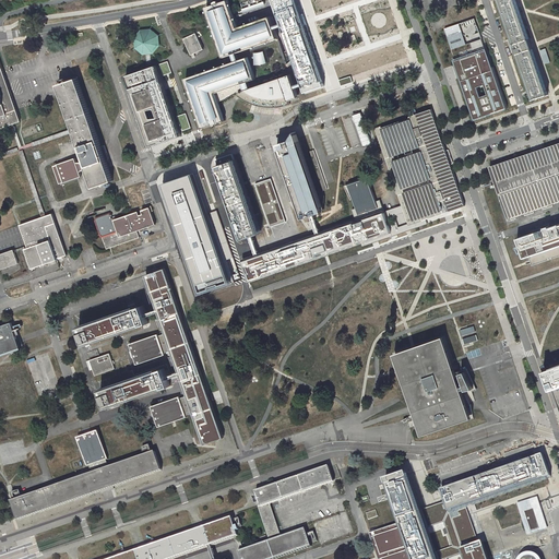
[(237,52),(278,38),(274,26),(271,16),(238,27),(233,12),(228,0),(227,0),(221,2),(215,4),(206,8),(224,57),(234,54),(237,52)]
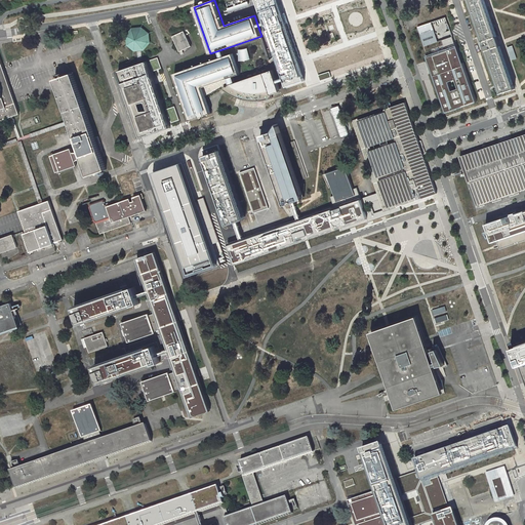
[(247,2),(246,0),(236,0),(228,3),(227,3),(228,8),(229,11),(248,5),(247,2)]
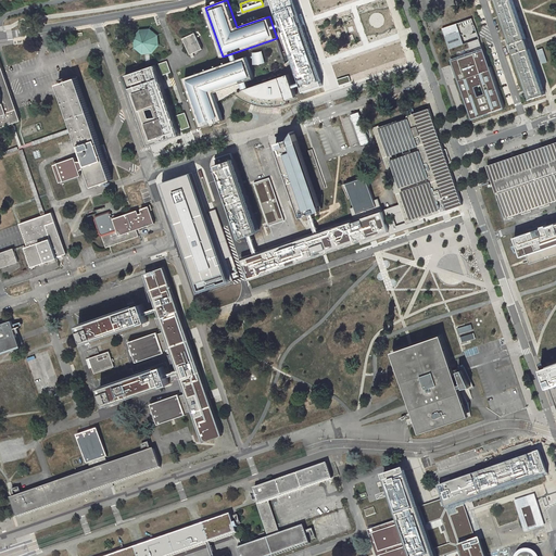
[(293,0),(273,0),(280,23),(302,85),(304,91),(324,85),(293,0)]
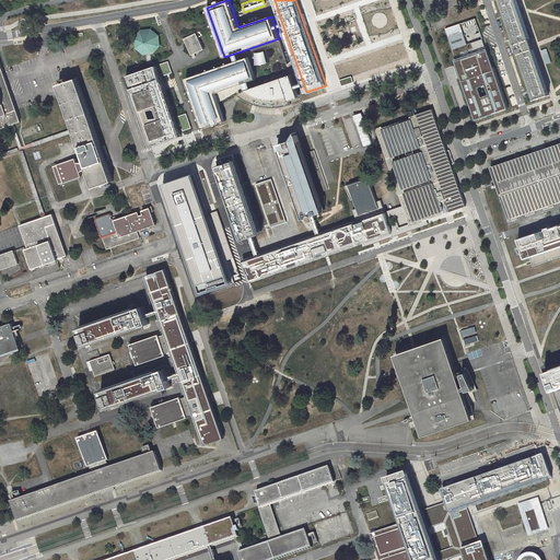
[(534,100),(550,95),(541,74),(533,46),(515,0),(499,0),(506,16),(514,39),(517,51),(529,86),(534,100)]
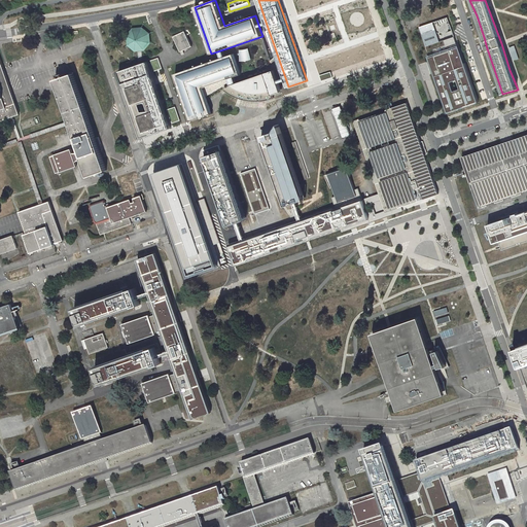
[(464,65),(464,66),(459,53),(457,47),(454,36),(447,16),(432,22),(419,27),(425,46),(429,57),(430,60),(430,61),(432,65),(435,75),(434,76),(447,112),(448,112),(478,102),(464,65)]
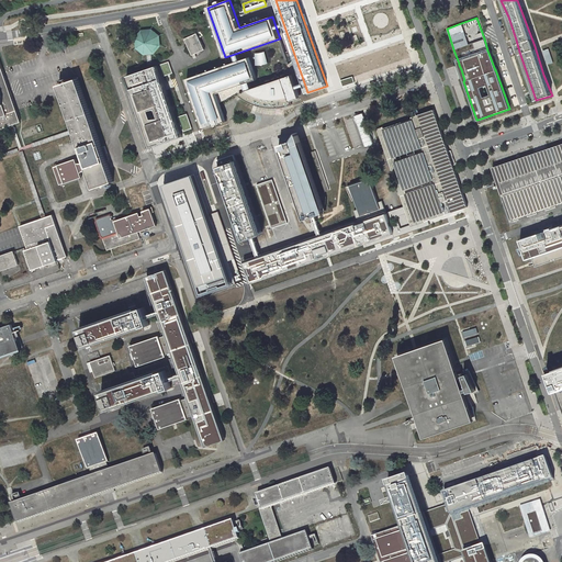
[(157,37),(150,32),(143,32),(142,34),(139,35),(138,37),(137,38),(138,47),(145,52),(146,52),(148,52),(150,52),(153,52),(158,45),(157,37)]
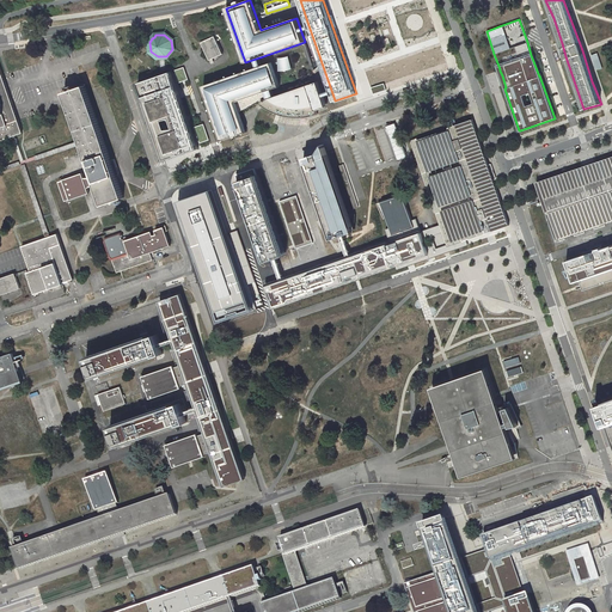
[(215,36),(201,42),(209,60),(212,59),(222,54),(218,42),(215,36)]
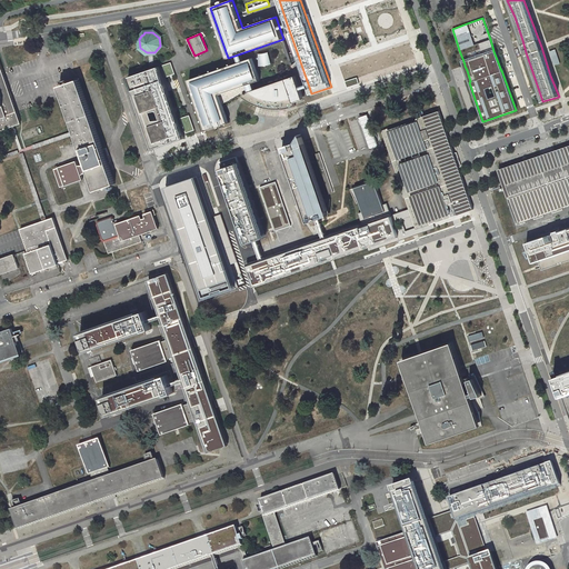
[(255,90),(296,76),(293,68),(283,39),(241,53),(243,61),(252,58),(260,80),(252,83),(255,90)]
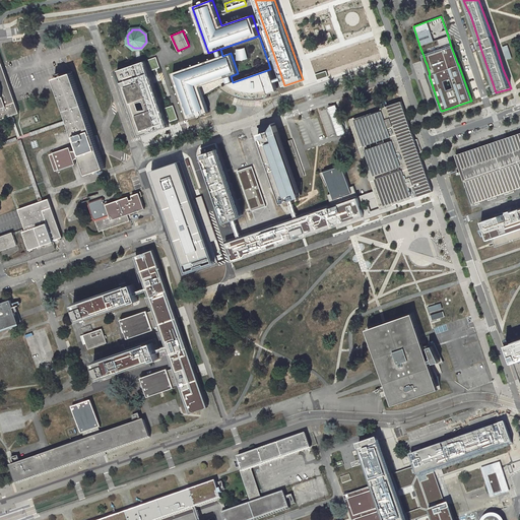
[(507,46),(503,47),(507,60),(512,58),(507,46)]
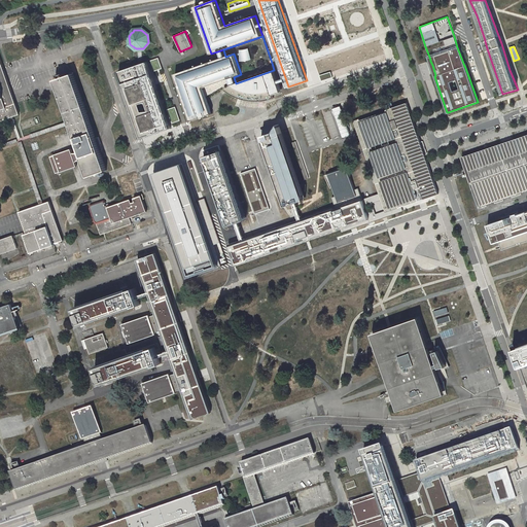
[(222,58),(213,61),(176,74),(175,74),(191,121),(202,117),(203,117),(206,116),(212,114),(206,97),(203,88),(230,78),(232,78),(234,77),(241,74),(234,54),(225,57),(222,58)]
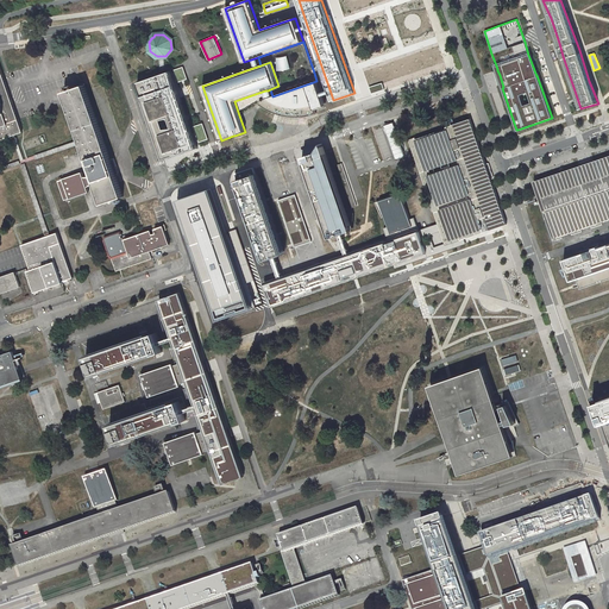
[(0,75),(2,75),(0,67),(0,139),(11,137),(13,136),(16,135),(23,132),(18,120),(13,121),(13,120),(11,121),(8,115),(16,113),(5,82),(0,83),(0,75)]
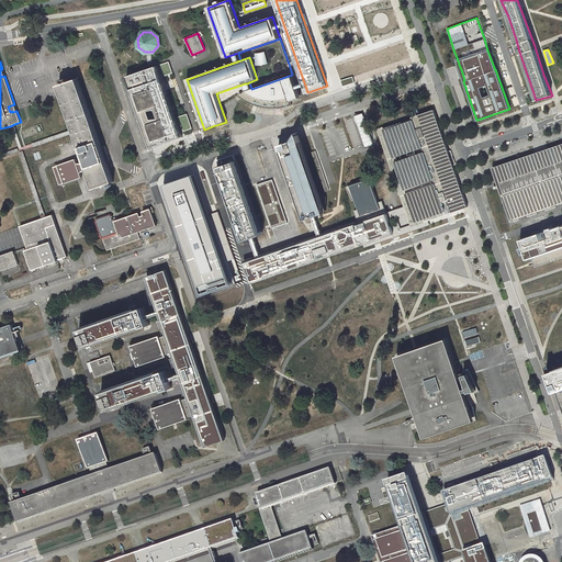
[(173,75),(169,62),(160,65),(165,78),(173,75)]
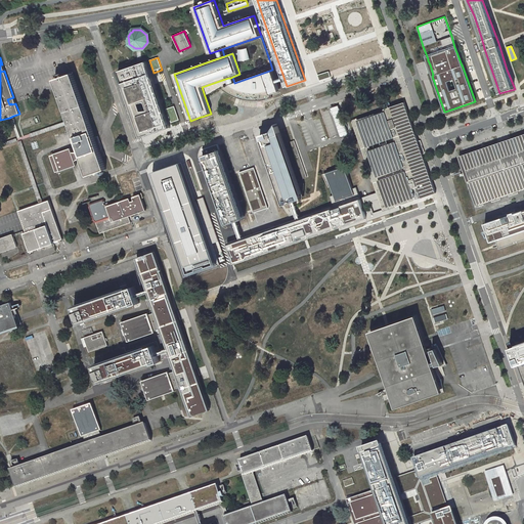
[(138,63),(118,71),(132,113),(139,112),(141,133),(150,132),(157,132),(170,127),(146,60),(138,63)]
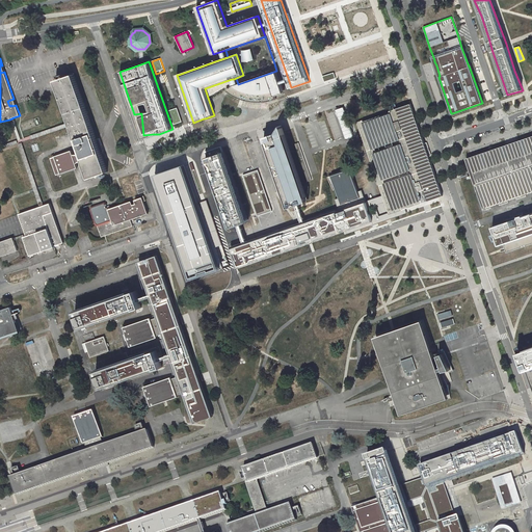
[(276,71),(238,84),(236,85),(234,85),(232,86),(232,87),(227,89),(231,91),(232,92),(237,96),(241,98),(247,100),(253,100),(257,100),(262,100),(267,100),(268,101),(272,101),(276,99),(274,94),(284,90),(281,83),(276,71)]
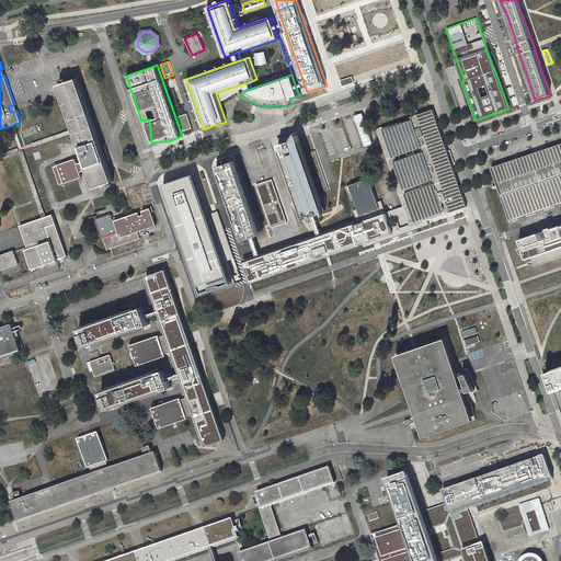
[(342,86),(353,82),(351,77),(341,81),(342,86)]
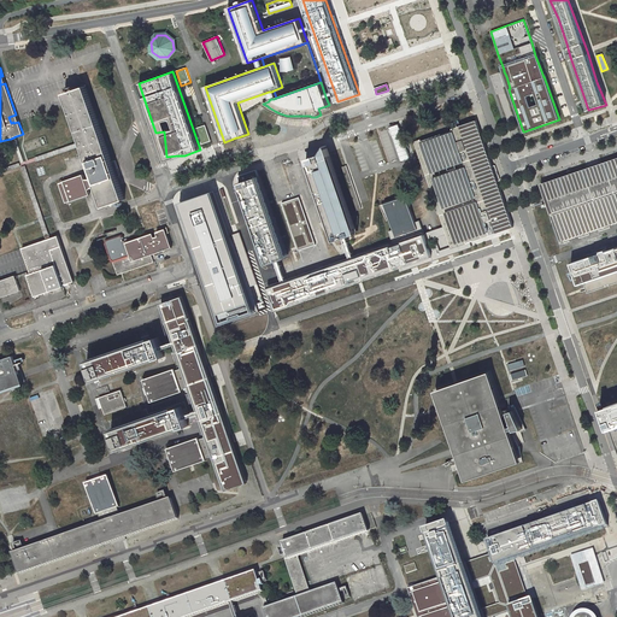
[(69,92),(64,94),(66,99),(68,101),(68,104),(69,106),(70,109),(71,113),(71,115),(74,118),(74,119),(74,122),(75,124),(76,127),(77,131),(80,136),(81,141),(81,142),(82,144),(82,145),(82,146),(83,146),(83,147),(84,152),(86,154),(86,157),(88,162),(89,164),(92,171),(94,180),(95,184),(97,187),(98,189),(98,192),(99,194),(100,197),(101,199),(104,207),(110,205),(113,204),(115,203),(116,203),(117,203),(119,201),(121,201),(124,200),(123,194),(122,192),(121,189),(121,187),(119,184),(119,183),(118,182),(117,177),(115,172),(115,170),(118,169),(116,160),(112,162),(111,159),(110,157),(109,154),(107,150),(105,145),(105,141),(104,140),(103,135),(103,134),(101,130),(100,129),(99,124),(97,119),(95,117),(94,112),(93,109),(93,107),(92,104),(90,101),(90,99),(89,99),(88,94),(86,87),(76,89),(75,90),(74,90),(69,92)]
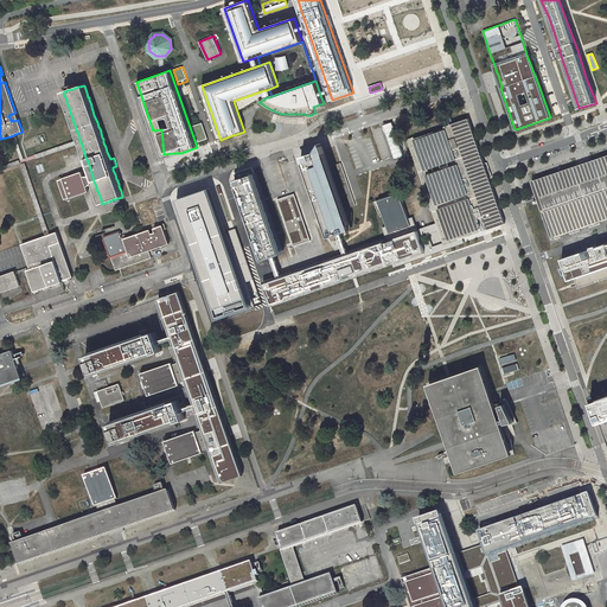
[(264,90),(234,101),(237,112),(266,95),(264,90)]
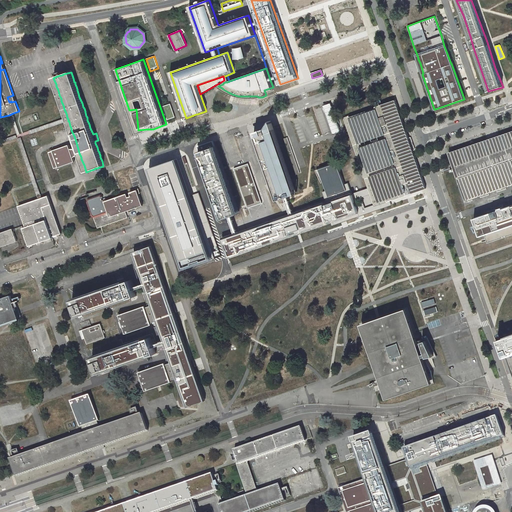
[(349,116),(344,117),(353,143),(354,143),(357,151),(356,151),(363,172),(364,172),(366,175),(367,180),(366,180),(368,188),(370,194),(374,205),(375,207),(383,204),(391,201),(390,198),(409,192),(412,191),(412,193),(426,189),(416,161),(413,151),(410,143),(395,100),(390,102),(382,105),(383,108),(377,110),(377,109),(376,110),(350,118),(349,116)]
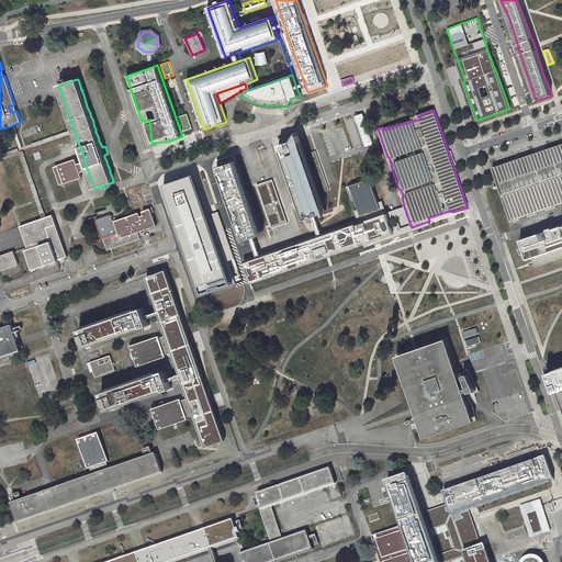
[(362,113),(355,115),(364,147),(373,144),(362,113)]
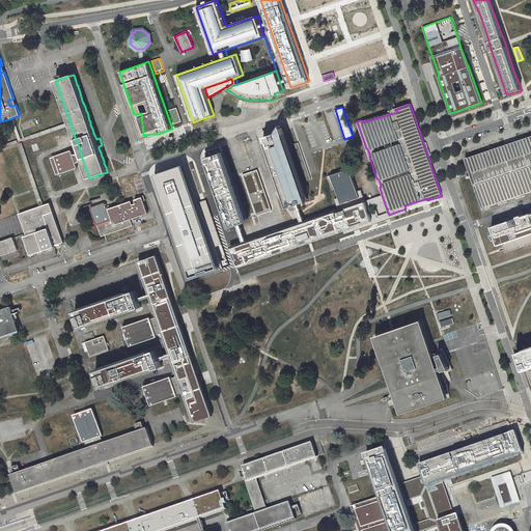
[(183,122),(177,109),(169,112),(174,126),(183,122)]
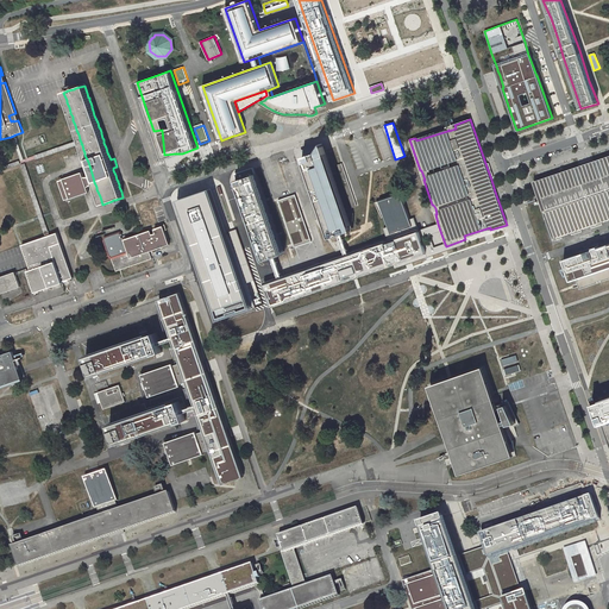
[(164,155),(162,130),(154,131),(155,132),(164,159),(182,154),(175,154),(164,155)]
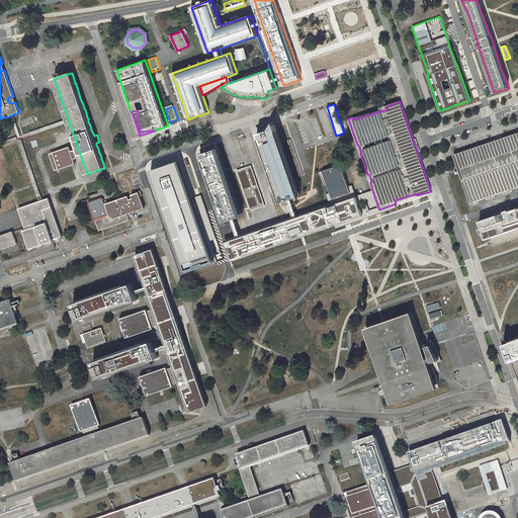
[(267,128),(258,133),(281,200),(287,198),(288,198),(290,197),(297,195),(276,133),(274,126),(267,128)]
